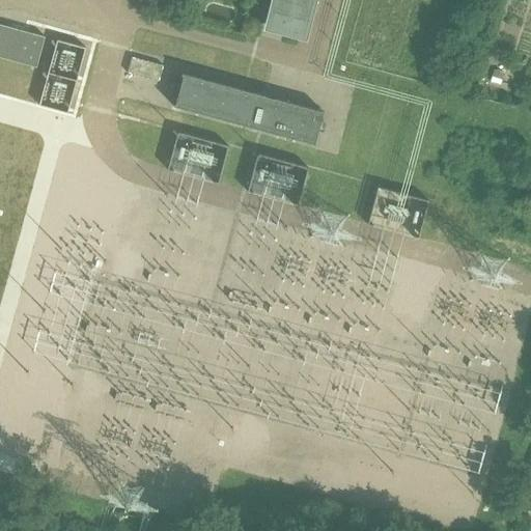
[(306,40),(316,0),(270,0),(262,29),(306,40)]
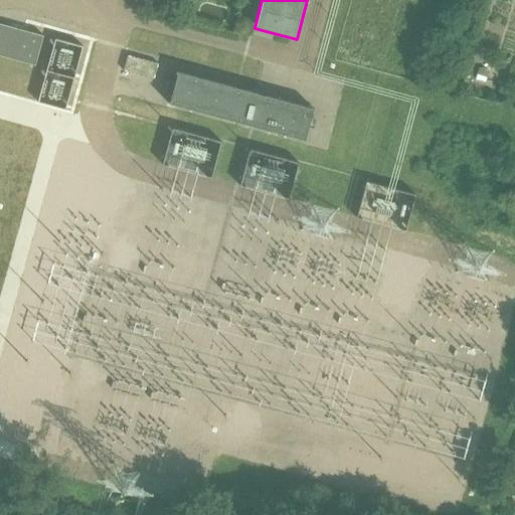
[(0,55),(35,65),(43,36),(0,24),(0,55)]
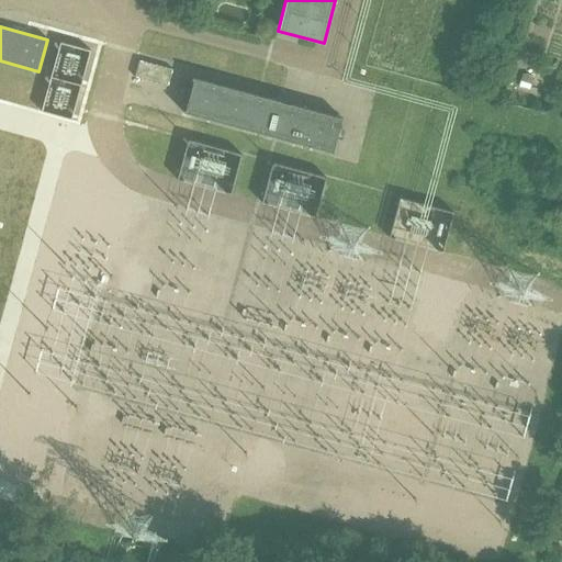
[(52,76),(82,85),(92,49),(62,42),(52,76)]
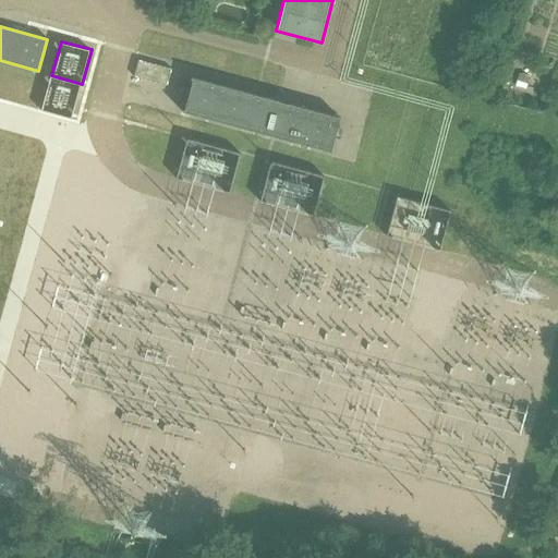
[(172,85),(178,69),(144,59),(140,75),(172,85)]
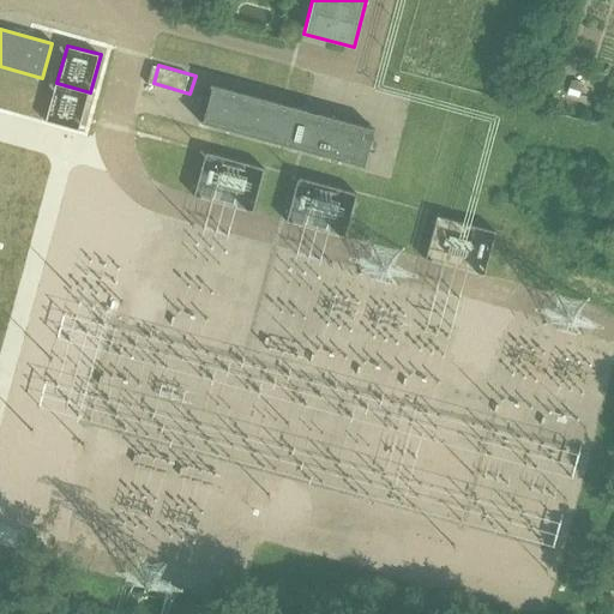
[(90,92),(56,83),(47,121),(80,130),(90,92)]
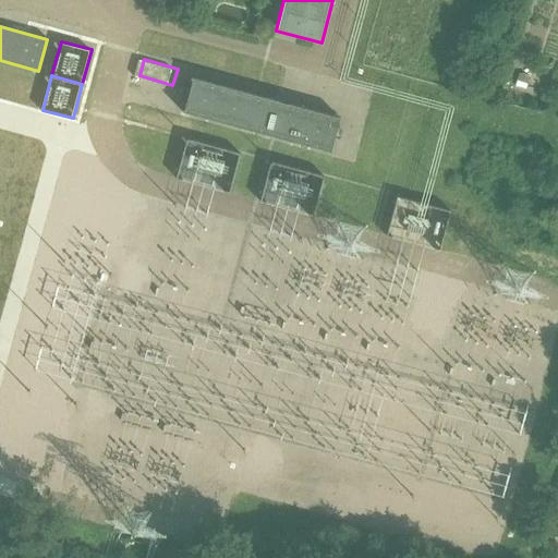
[(177,96),(186,99),(183,110),(329,152),(338,119),(193,77),(190,88),(179,85),(177,96)]
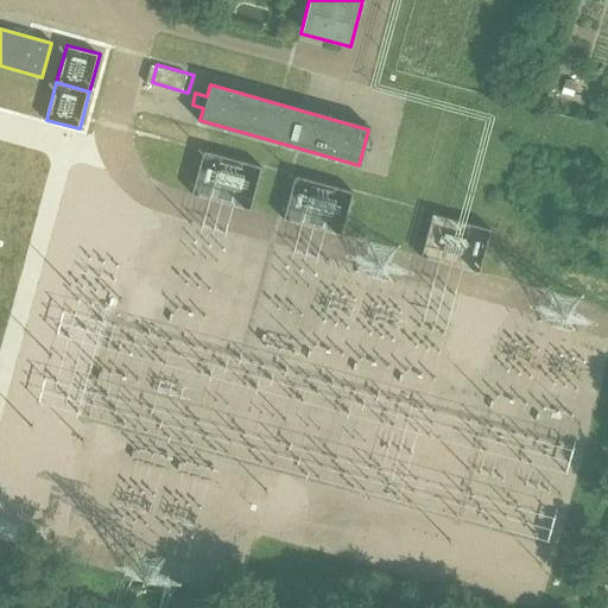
[(158,318),(162,302),(147,299),(144,316),(158,318)]
